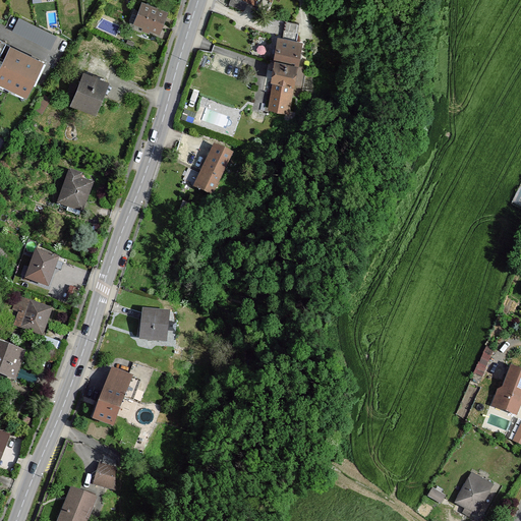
[(230,0),(229,3),(244,9),(247,0),(249,0),(250,0),(230,0)]
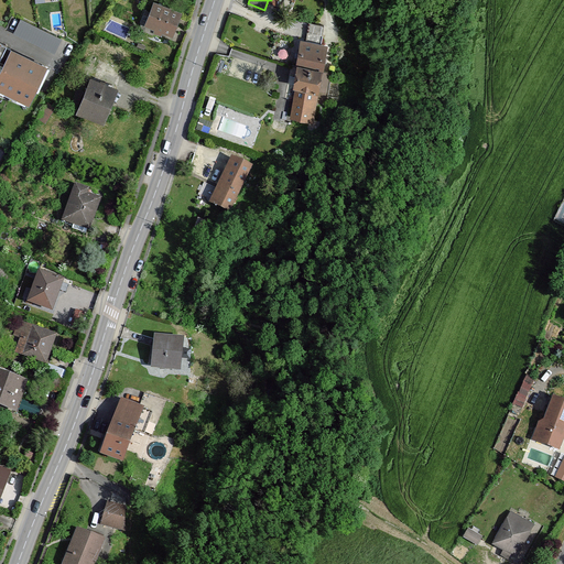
[(151,11),(144,9),(140,21),(147,23),(155,26),(153,31),(156,32),(161,33),(163,30),(172,33),(180,13),(154,2),(151,11)]
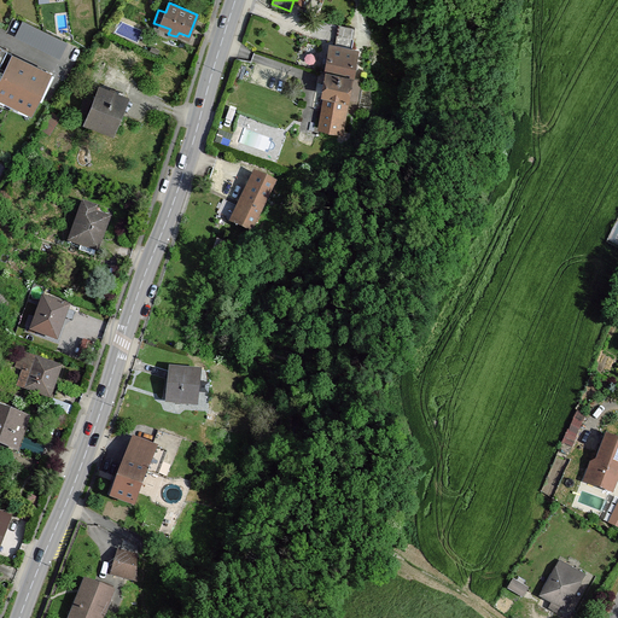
[(17,35),(60,57),(68,42),(24,22),(17,35)]
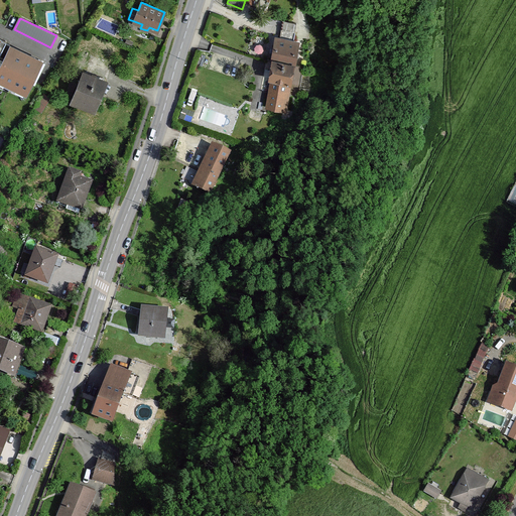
[(142,24),(134,21),(131,28),(139,31),(140,28),(142,24)]
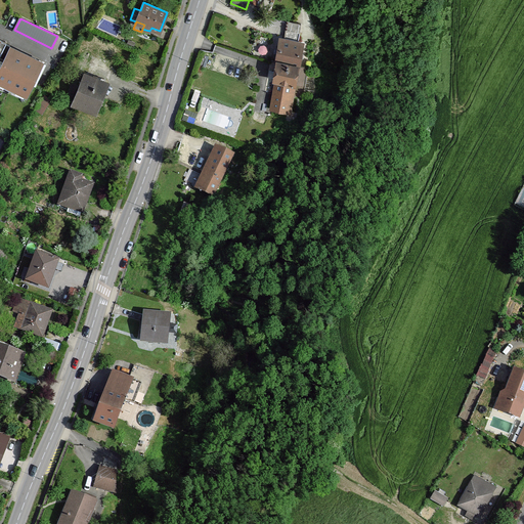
[(288,22),(285,38),(299,40),(300,32),(298,31),(299,23),(288,22)]
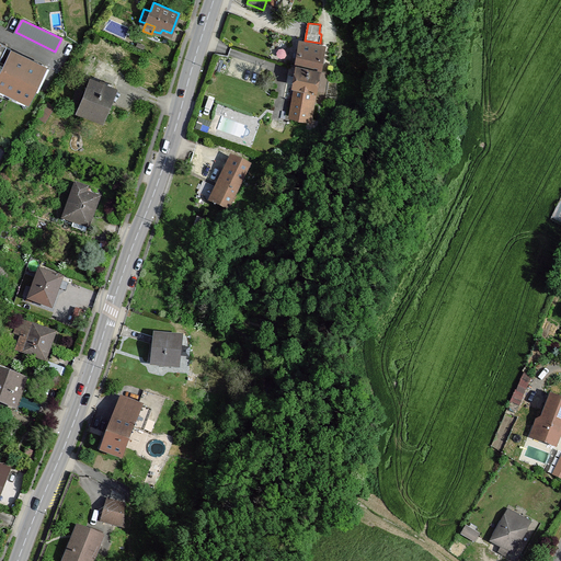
[(0,60),(1,61),(9,44),(0,39),(0,60)]
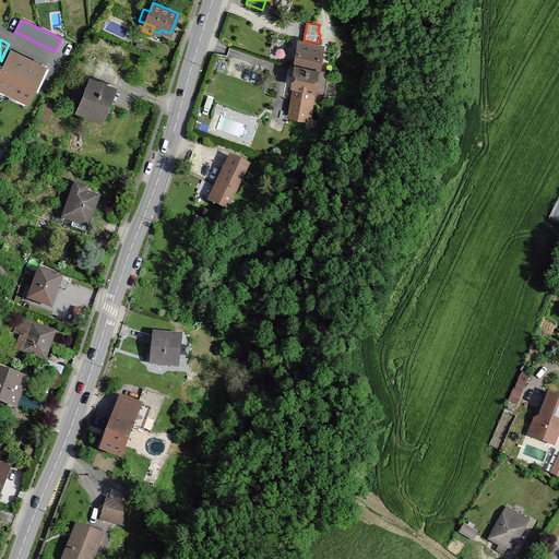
[(296,85),(293,97),(311,99),(321,46),(300,43),(299,47),(299,51),(298,58),(294,78),(293,84),(296,85)]
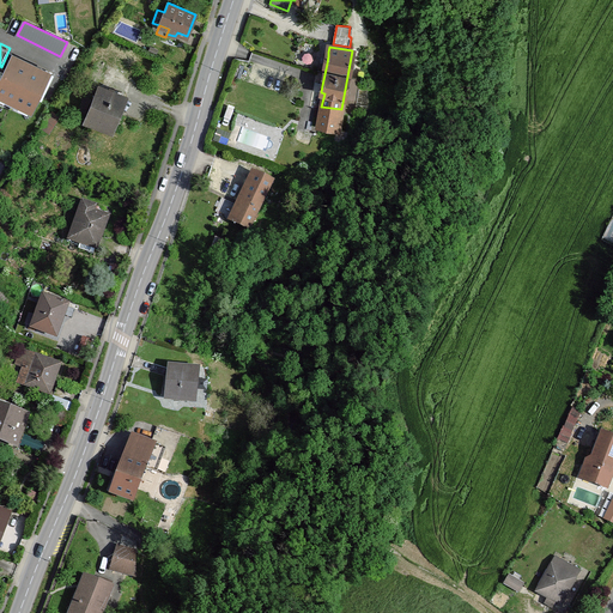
[(0,93),(32,109),(52,71),(35,64),(16,54),(0,84),(0,93)]
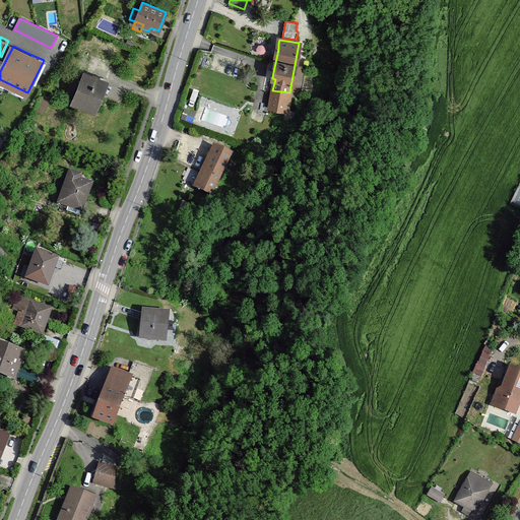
[(99,78),(85,72),(73,101),(85,106),(88,100),(99,103),(107,81),(99,78)]
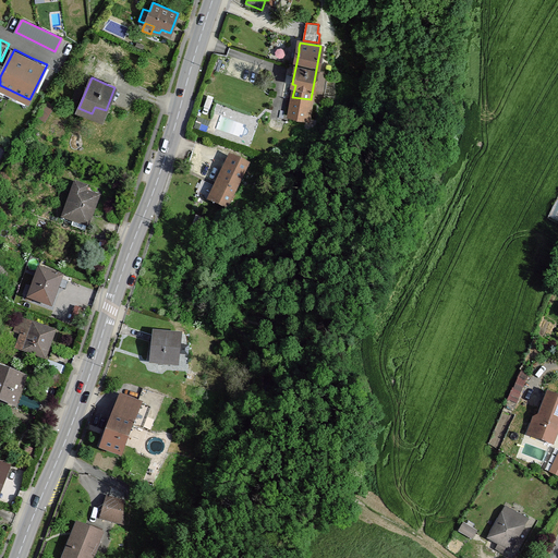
[(29,99),(0,85),(0,91),(27,105),(29,99)]
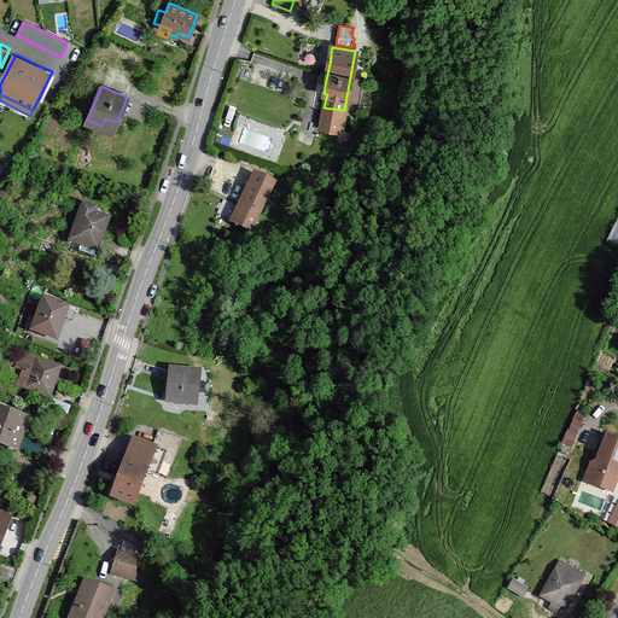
[(321,127),(340,130),(344,114),(324,109),(321,127)]
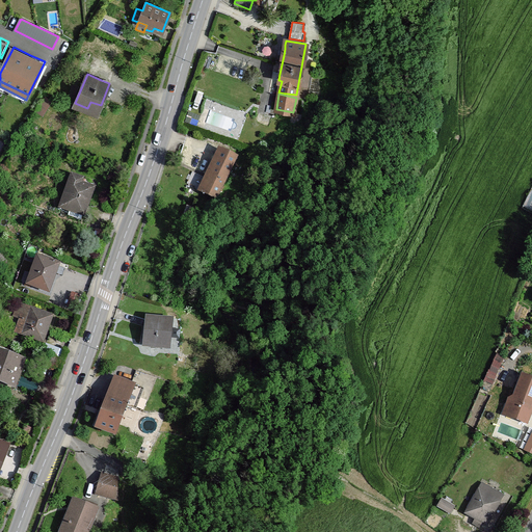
[(101,105),(90,102),(87,108),(98,112),(101,105)]
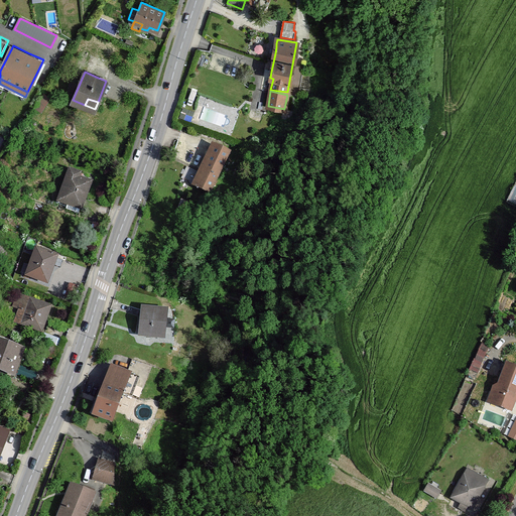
[(195,184),(210,191),(230,152),(214,145),(202,171),(195,184)]
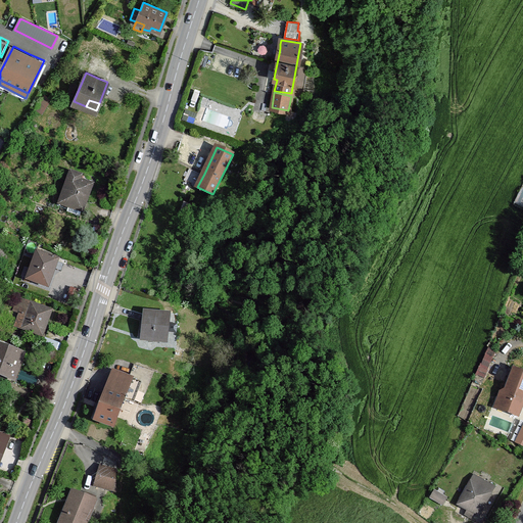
[(85,179),(69,174),(59,203),(68,206),(67,211),(80,216),(81,210),(83,211),(84,206),(87,199),(91,185),(83,182),(85,179)]
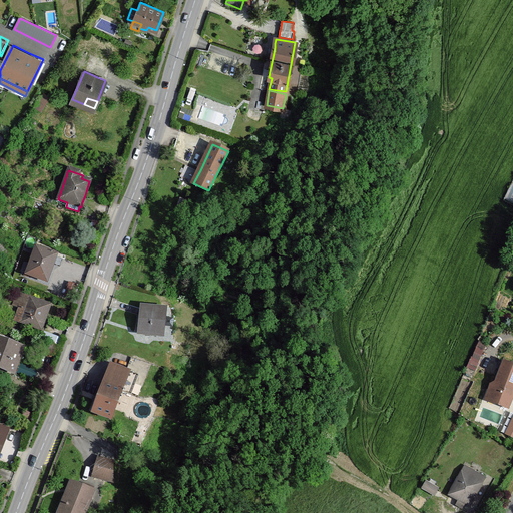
[(56,255),(37,249),(31,266),(36,268),(33,275),(46,281),(51,269),(56,255)]
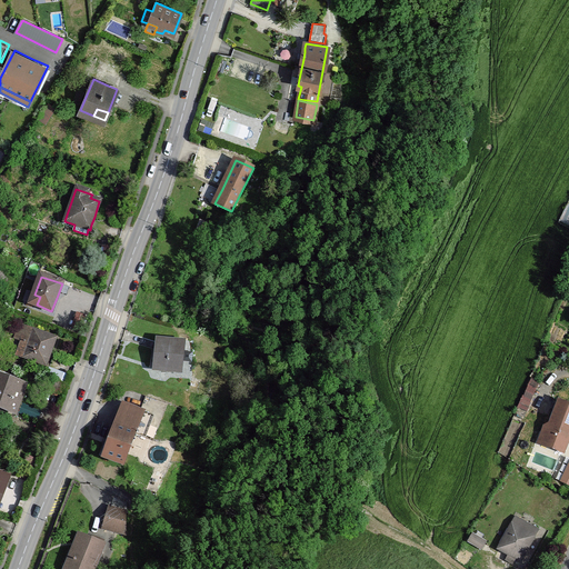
[(40,297),(35,295),(31,302),(37,305),(40,297)]
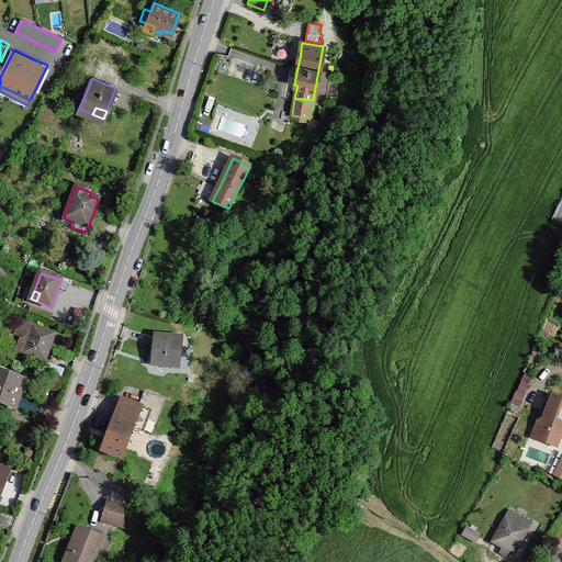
[(76,310),(69,325),(78,328),(85,313),(76,310)]
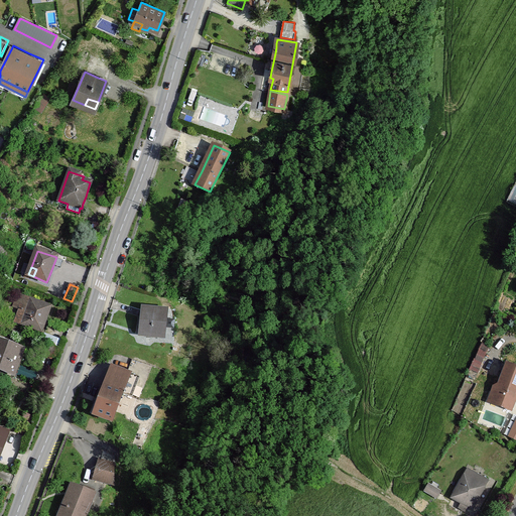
[(50,308),(20,295),(16,307),(26,311),(22,325),(40,332),(41,328),(43,323),(45,324),(50,308)]
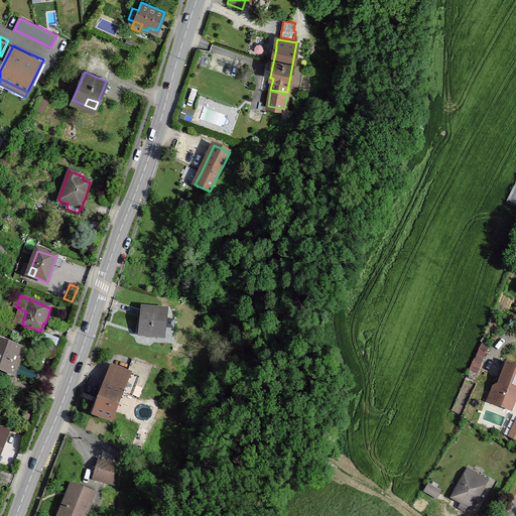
[(146,334),(162,335),(163,326),(161,326),(163,309),(142,307),(141,313),(139,333),(146,334)]
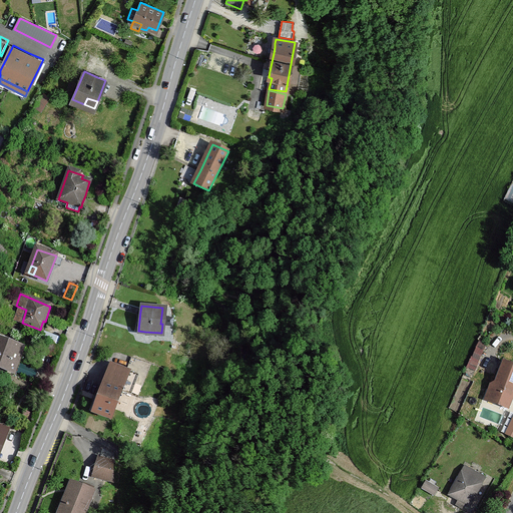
[(58,337),(46,333),(44,340),(55,344),(58,337)]
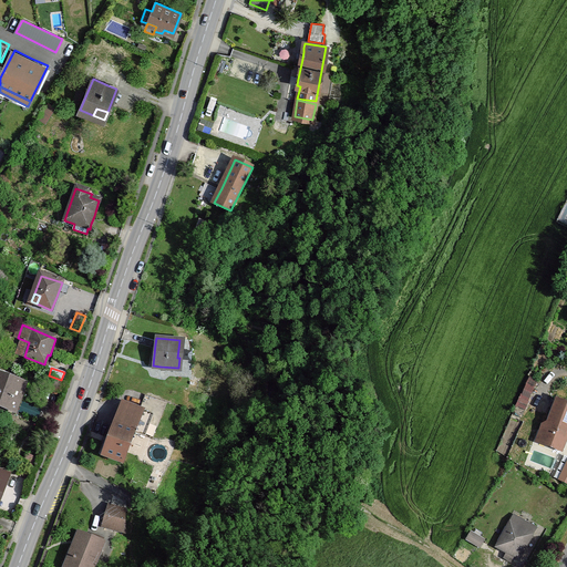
[(24,385),(0,375),(0,405),(14,412),(17,406),(19,399),(24,385)]
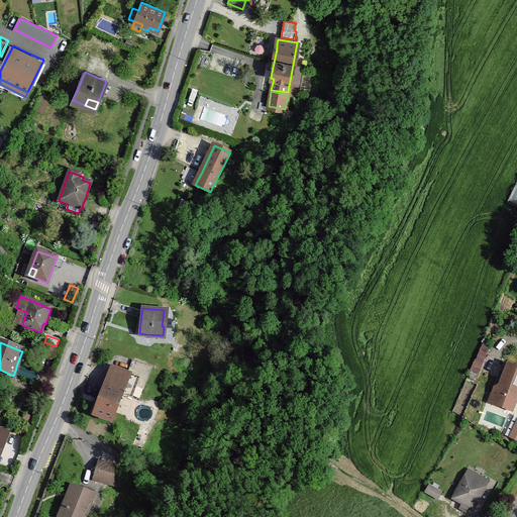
[(480,352),(473,371),(480,374),(487,355),(480,352)]
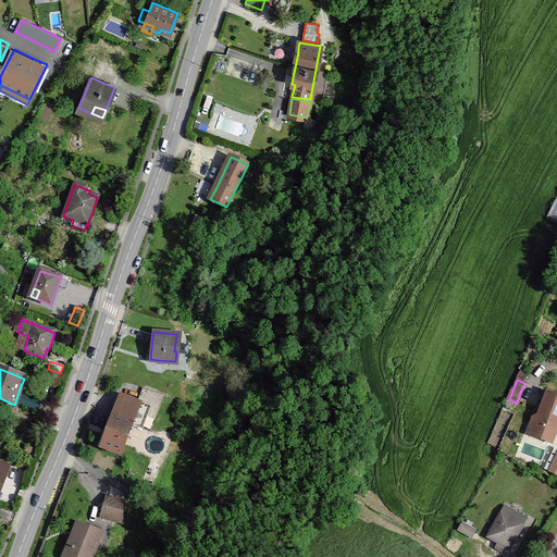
[(556,397),(548,394),(541,416),(535,419),(530,434),(553,443),(556,430),(556,397)]
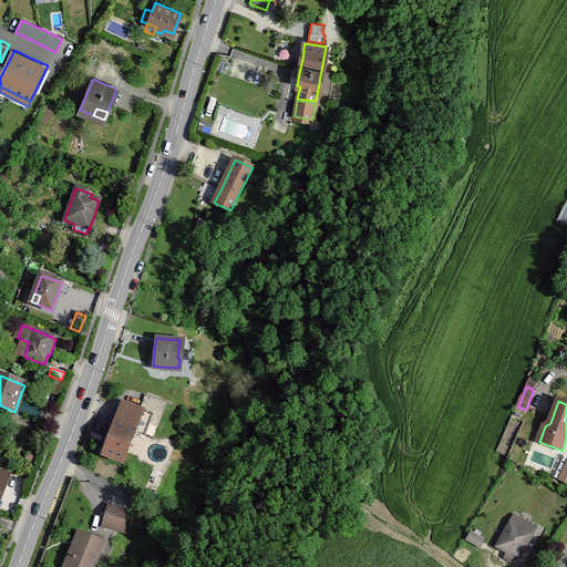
[(113,424),(102,455),(119,462),(131,431),(144,436),(152,414),(121,403),(113,424)]
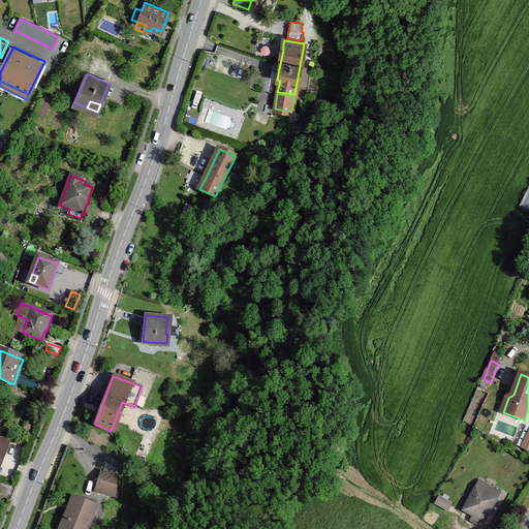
[(131,463),(138,466),(142,460),(134,457),(131,463)]
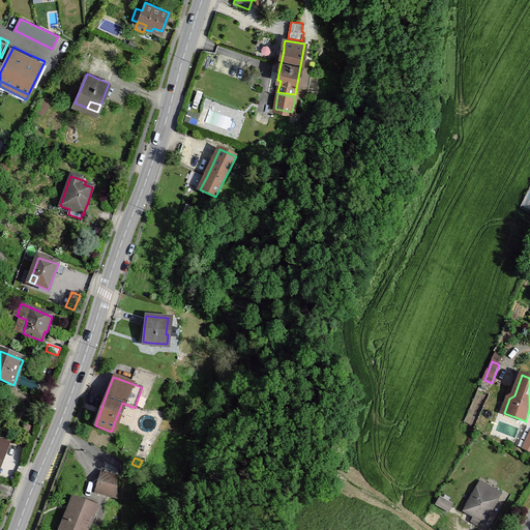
[(113,476),(100,473),(95,491),(113,496),(113,476)]
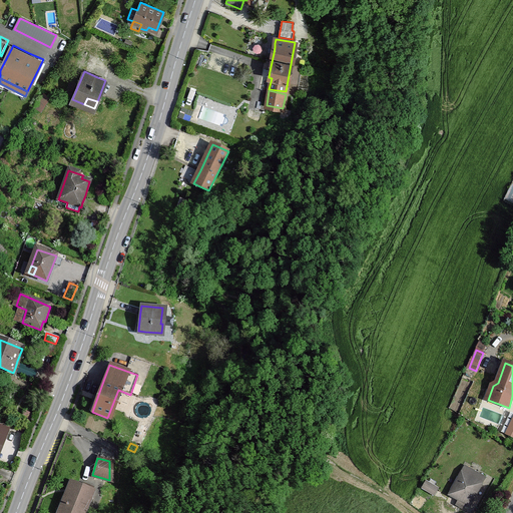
[(452,494),(461,499),(459,504),(461,505),(464,507),(466,502),(471,504),(482,483),(463,473),(452,494)]
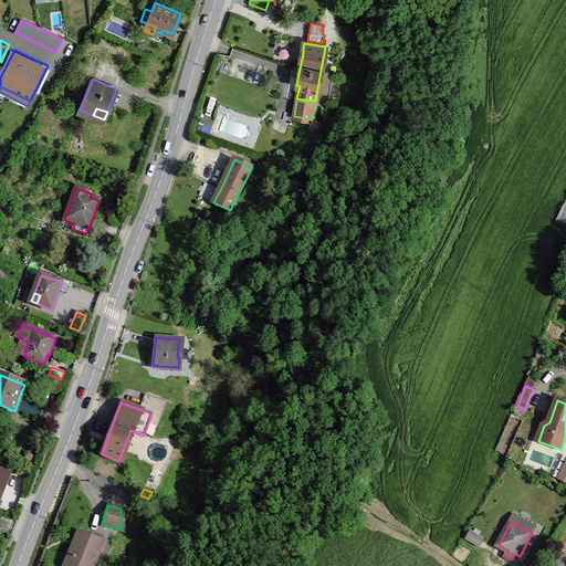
[(472,532),(469,538),(480,545),(483,538),(472,532)]
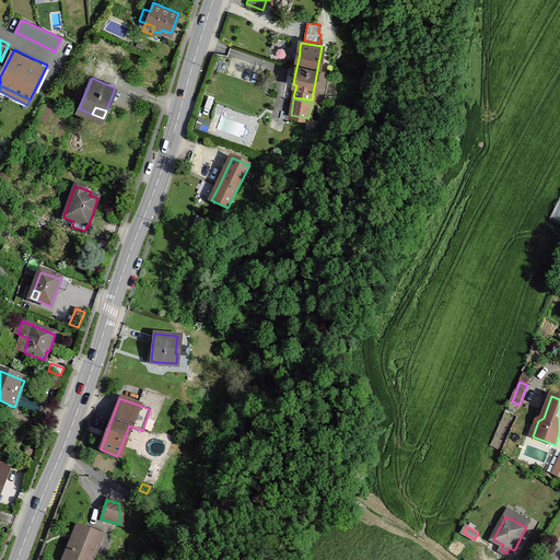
[(90,559),(100,536),(78,527),(70,546),(65,559),(63,559),(90,559)]
